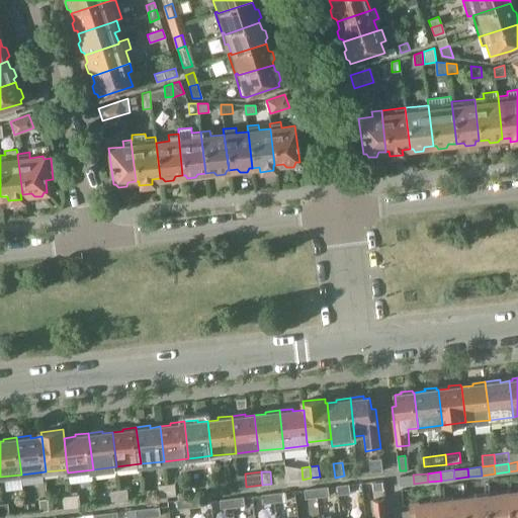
[(401,485),(414,484),(413,475),(400,477),(401,485)]
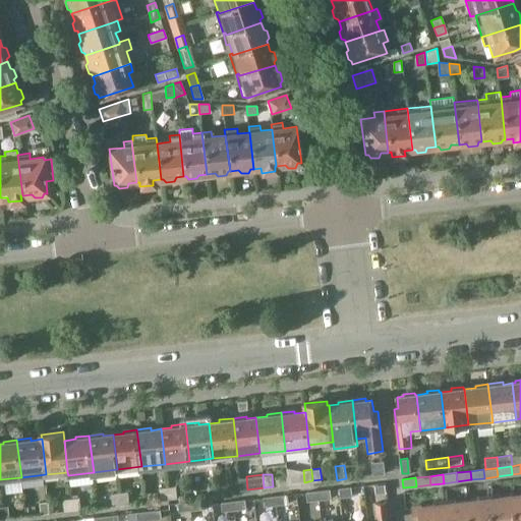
[(217,497),(216,484),(208,485),(209,498),(217,497)]
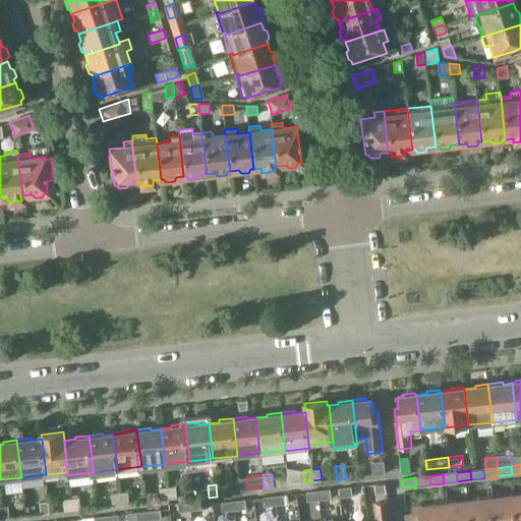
[(224,484),(216,484),(217,497),(226,496),(224,484)]
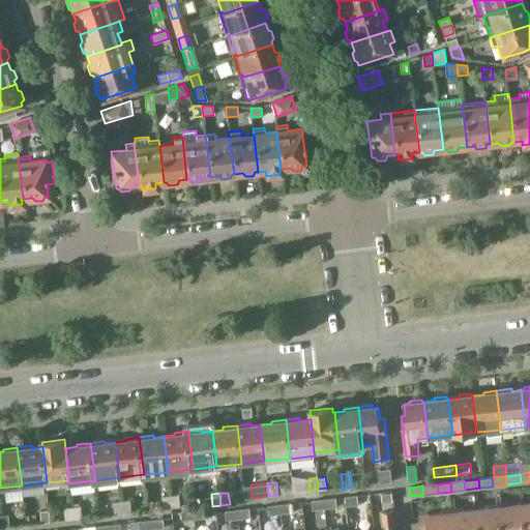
[(172,507),(170,494),(163,495),(164,507),(172,507)]
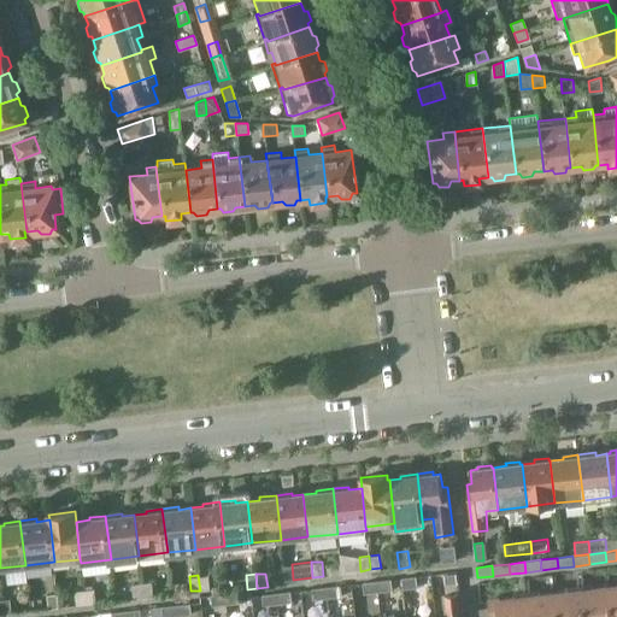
[(210,575),(198,575),(200,591),(211,589),(210,575)]
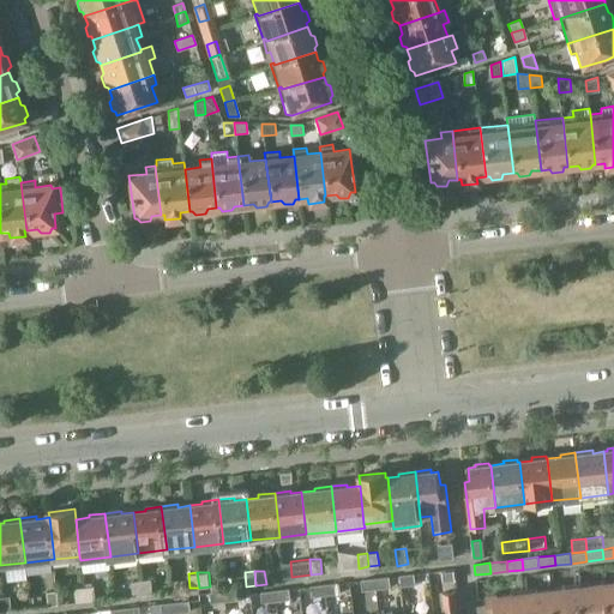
[(415,573),(402,575),(403,585),(416,584),(415,573)]
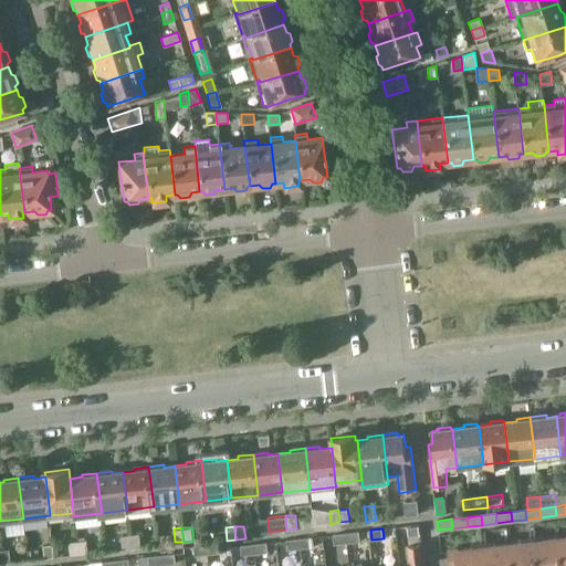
[(349,533),(350,543),(362,542),(359,531),(349,533)]
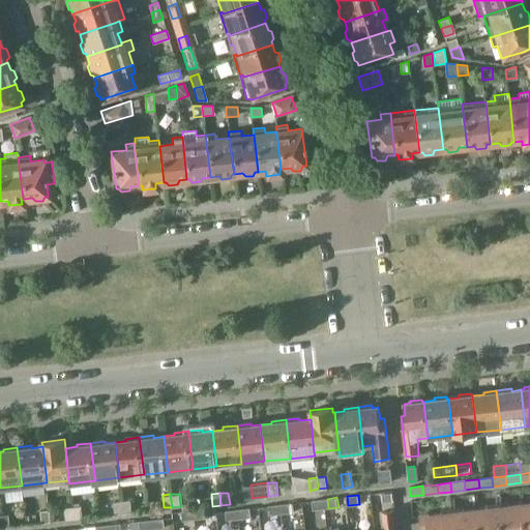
[(130,499),(122,500),(123,512),(131,511),(130,499)]
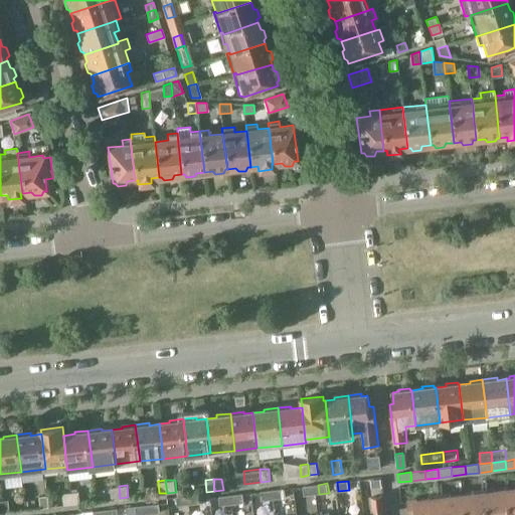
[(304,496),(319,494),(318,485),(303,487),(304,496)]
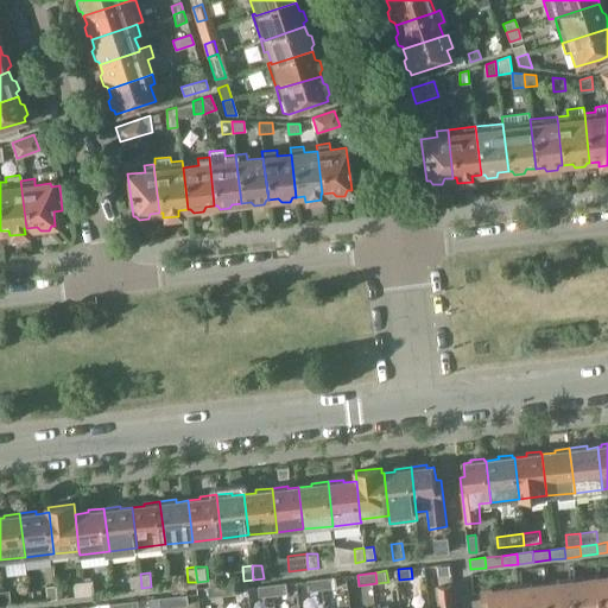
[(141,588),(140,574),(130,575),(131,589),(141,588)]
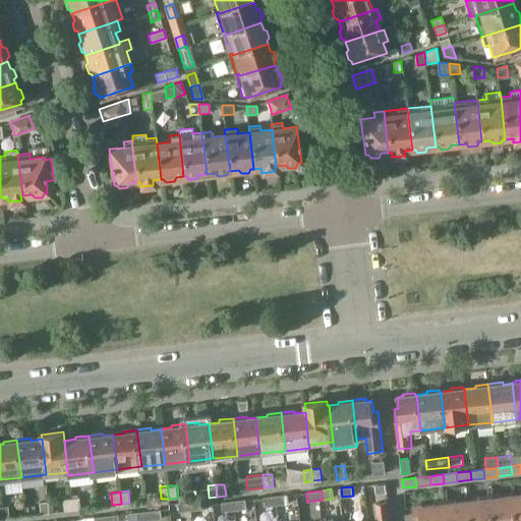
[(516,520),(513,494),(468,499),(470,520),(516,520)]
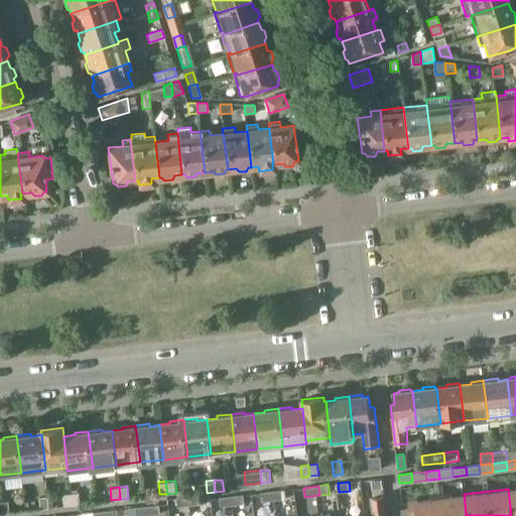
[(276,491),(277,500),(286,499),(285,490),(276,491)]
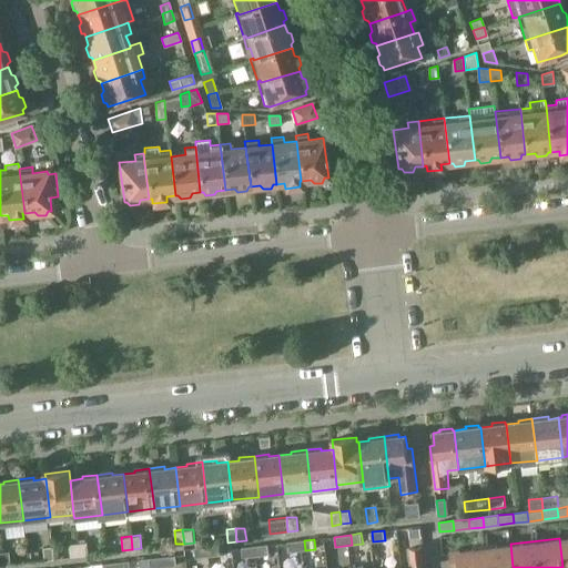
[(89,555),(88,540),(77,541),(78,556),(89,555)]
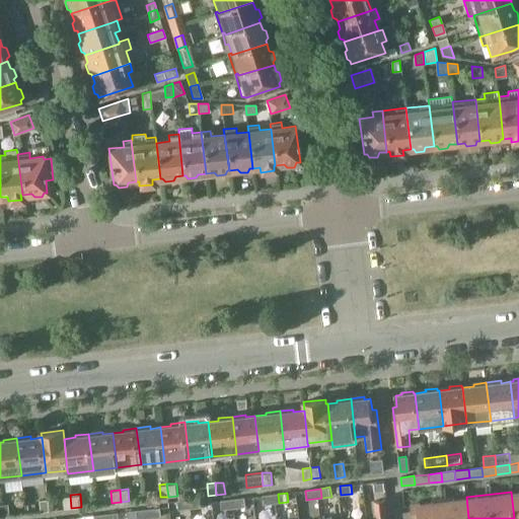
[(265,504),(279,503),(278,494),(264,495),(265,504)]
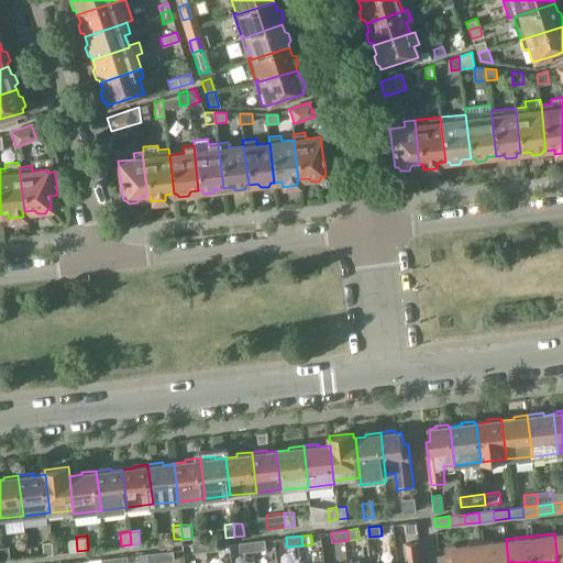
[(77,551),(76,537),(68,538),(69,551),(77,551)]
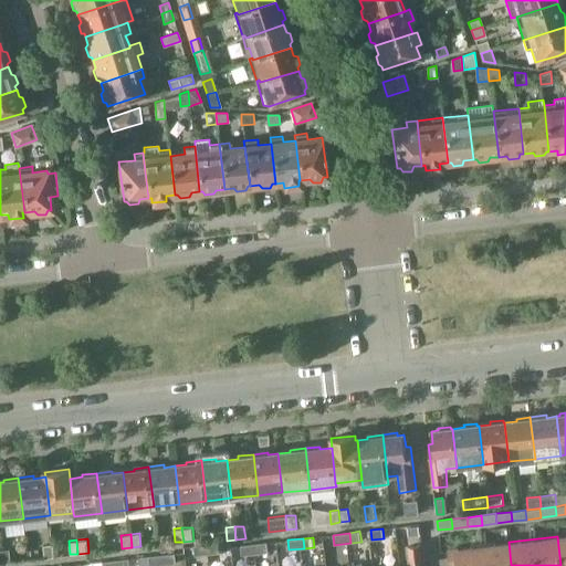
[(209,544),(210,554),(221,553),(220,542),(209,544)]
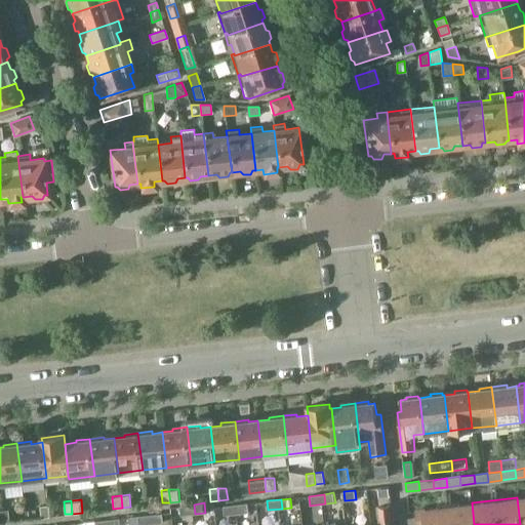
[(474,524),(472,502),(425,509),(425,511),(416,512),(417,524),(474,524)]
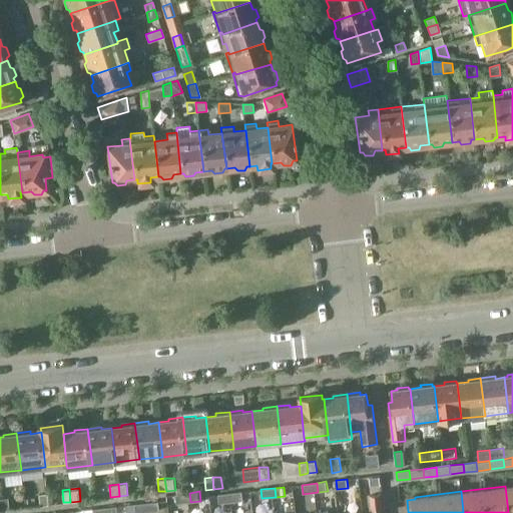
[(47,492),(39,494),(40,506),(49,505),(47,492)]
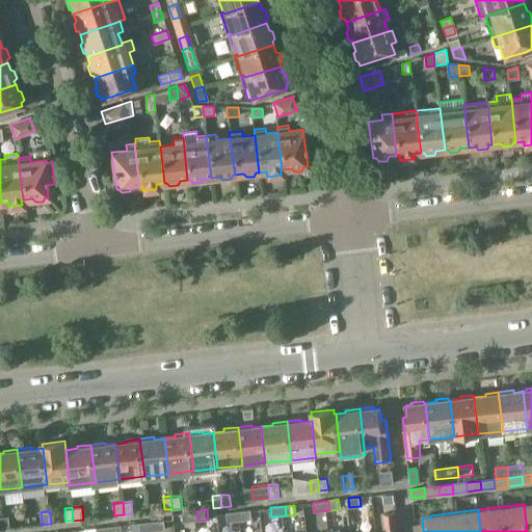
[(250,510),(241,511),(242,520),(251,519),(250,510)]
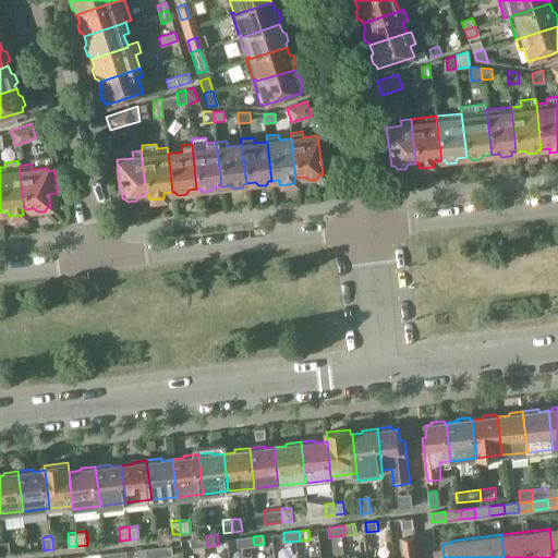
[(193,547),(207,546),(206,536),(192,537),(193,547)]
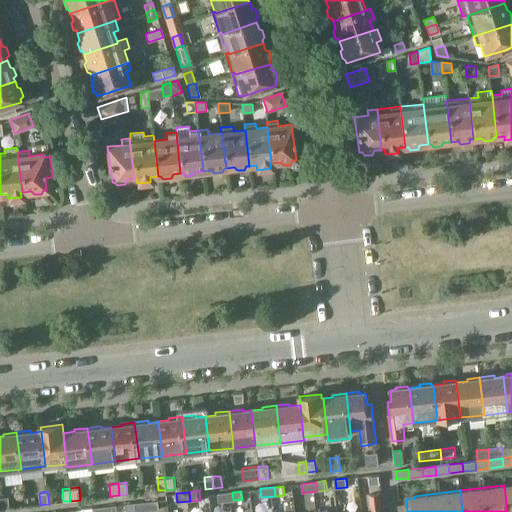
[(218,502),(233,500),(232,492),(218,493),(218,502)]
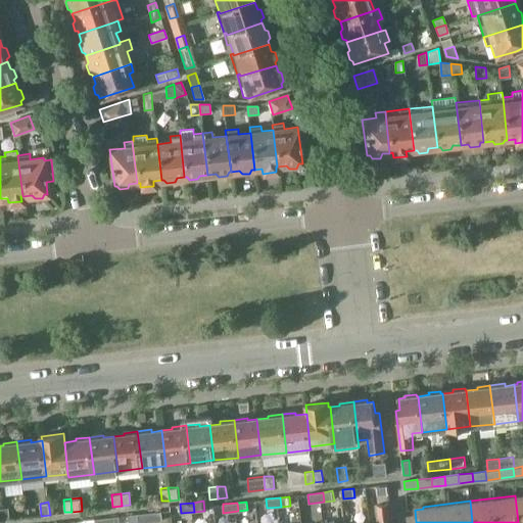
[(392,522),(390,504),(376,506),(377,522),(392,522)]
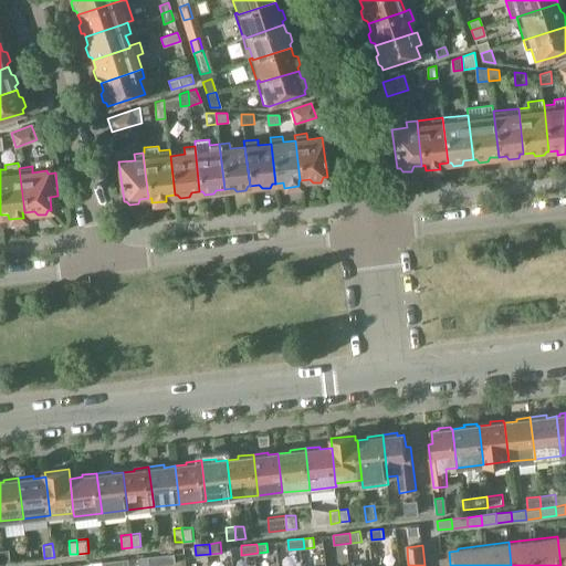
[(9,548),(0,548),(0,563),(0,564),(11,563),(9,548)]
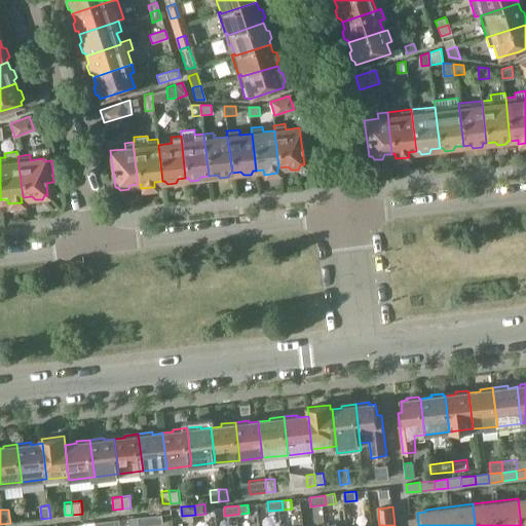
[(162,514),(150,515),(151,525),(163,523),(162,514)]
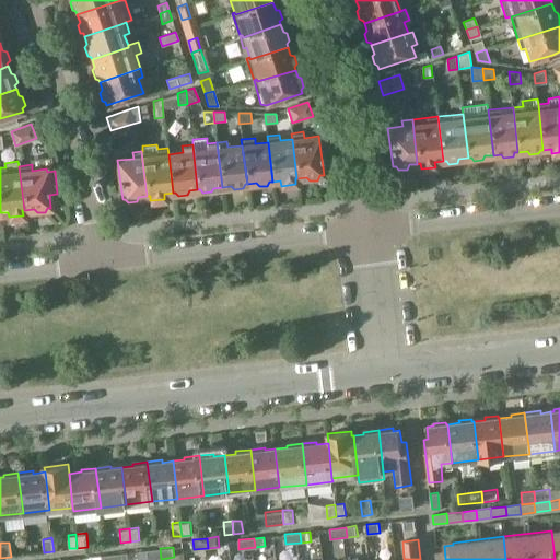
[(148,559),(149,559),(161,559),(160,548),(148,550),(148,559)]
